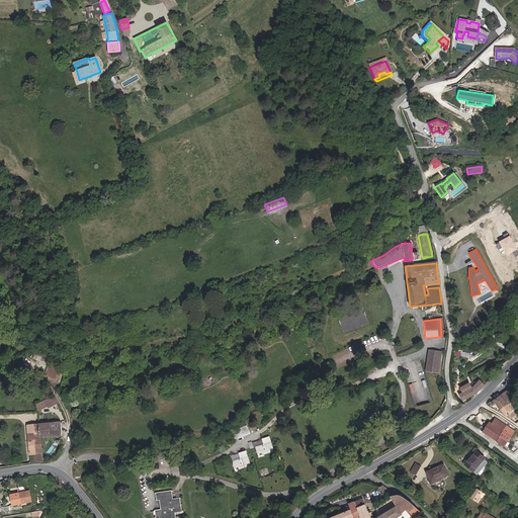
[(441,350),(430,348),(427,369),(438,370),(441,350)]
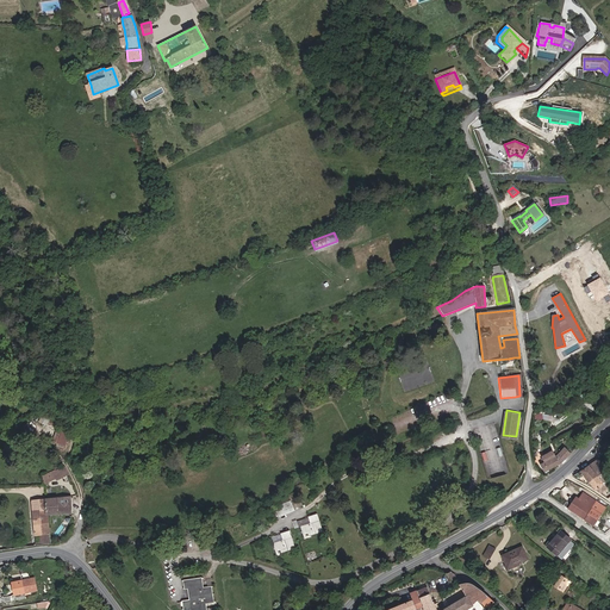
[(58,428),(51,441),(66,449),(73,436),(58,428)]
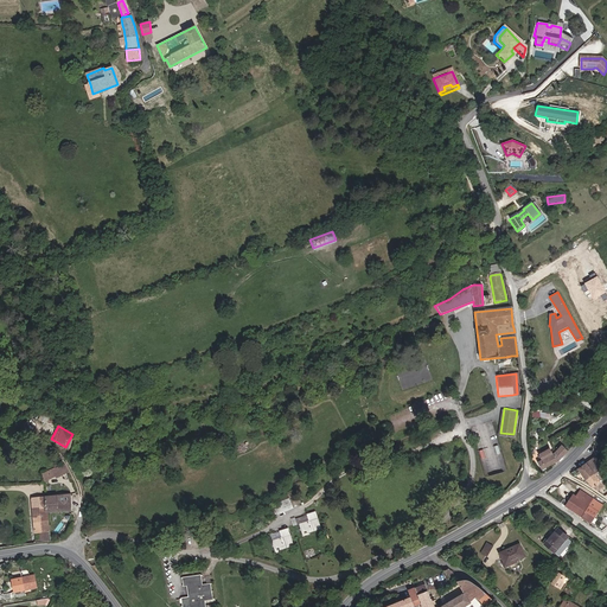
[(558,460),(568,451),(562,445),(554,454),(545,459),(549,466),(558,460)]
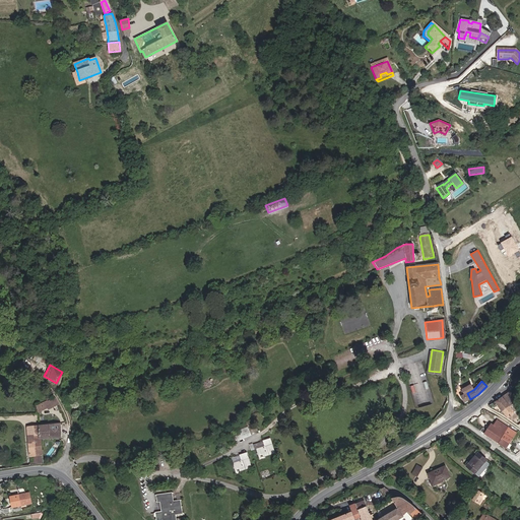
[(470,399),(467,393),(474,389),(471,384),(462,389),(465,394),(461,396),(464,402),(470,399)]
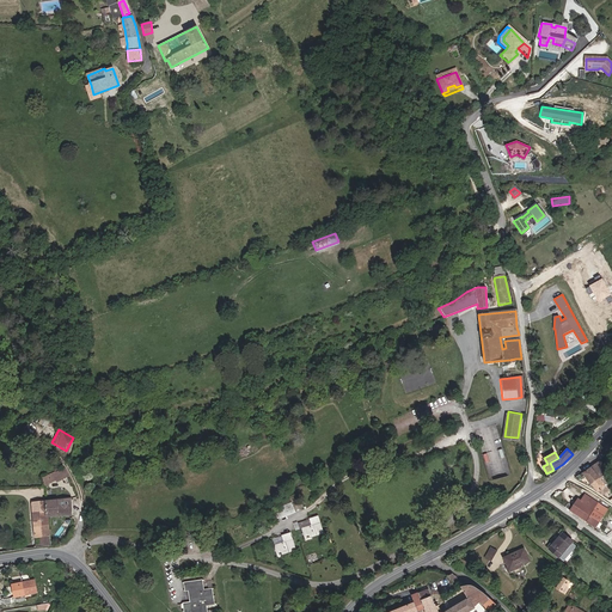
[(597,475),(605,467),(601,460),(592,467),(597,475)]
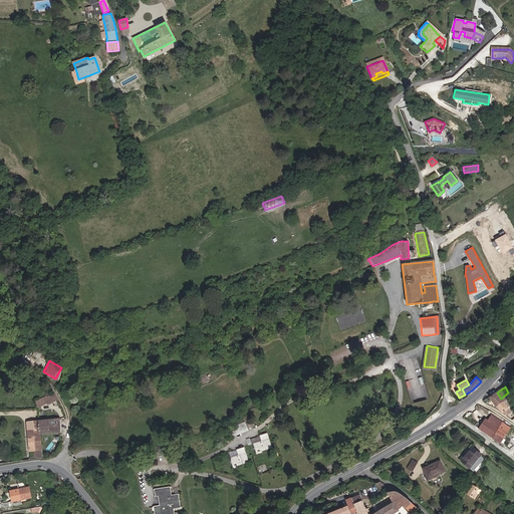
[(497,393),(490,397),(502,413),(503,412),(508,408),(501,399),(497,393)]
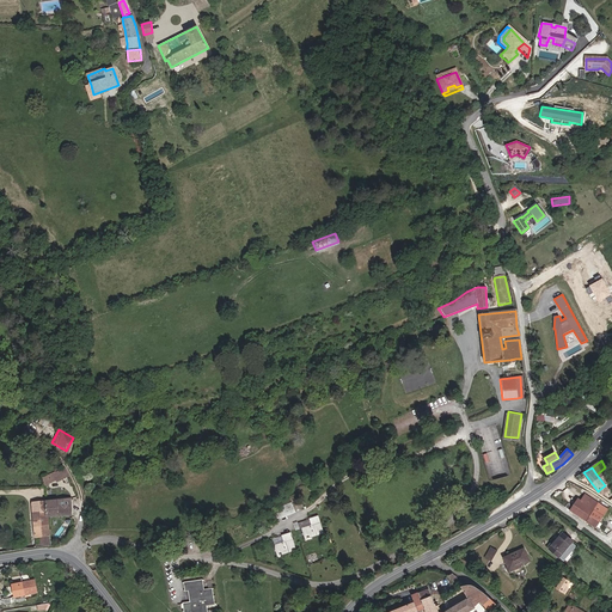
[(603,494),(611,487),(611,482),(605,467),(597,475),(605,485),(599,490),(603,494)]
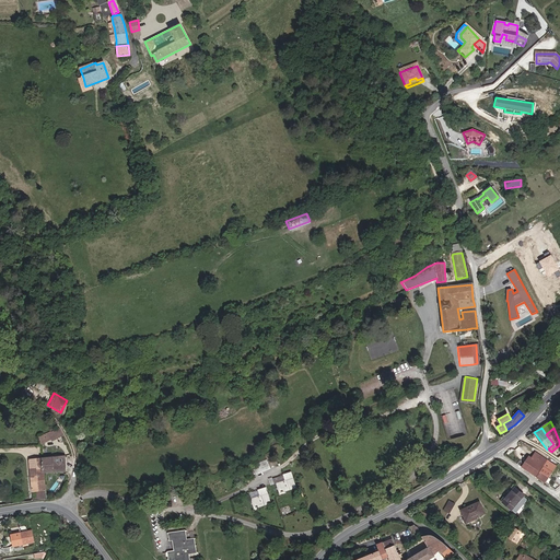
[(546,482),(556,466),(536,453),(532,458),(528,456),(522,467),(546,482)]
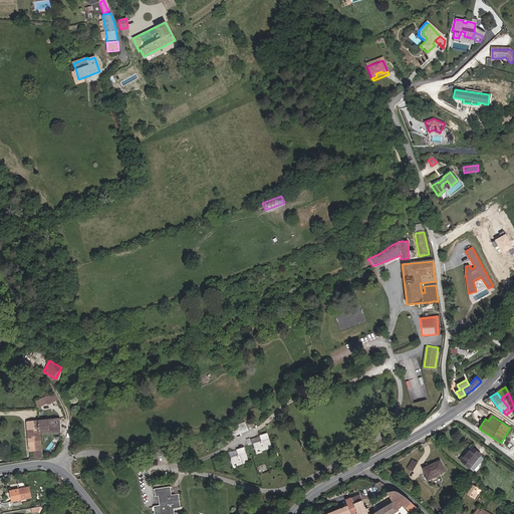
[(56,437),(60,436),(59,425),(59,419),(40,422),(39,421),(38,421),(39,434),(56,433),(56,437)]
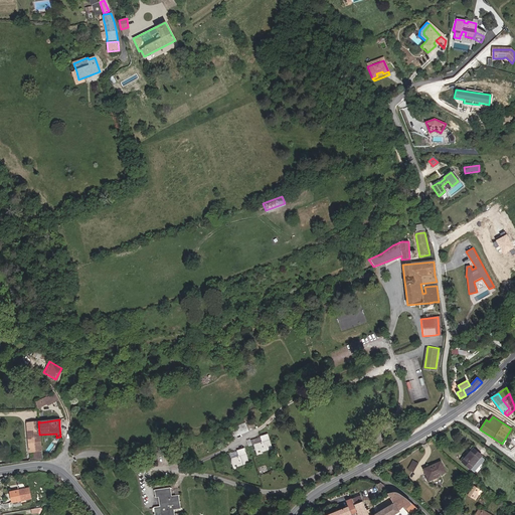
[(33,452),(41,450),(39,435),(38,421),(27,423),(29,453),(33,452)]
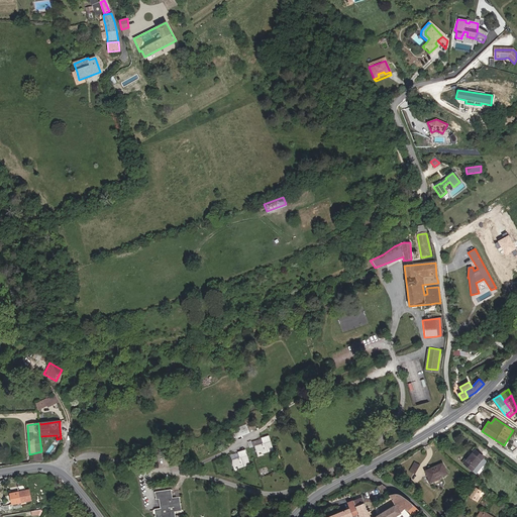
[(245,424),(233,429),(235,436),(248,431),(245,424)]
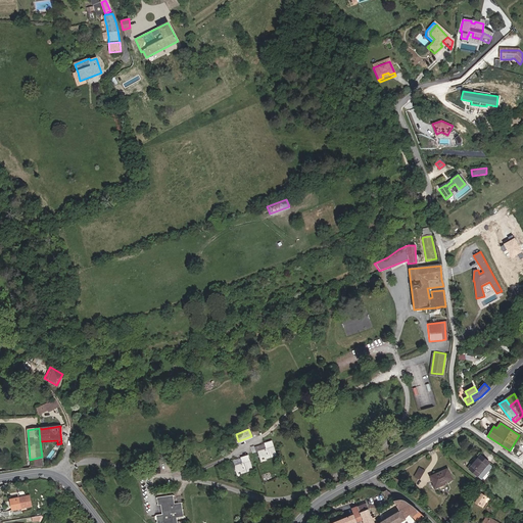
[(259,459),(275,455),(273,446),(266,448),(257,450),(259,459)]
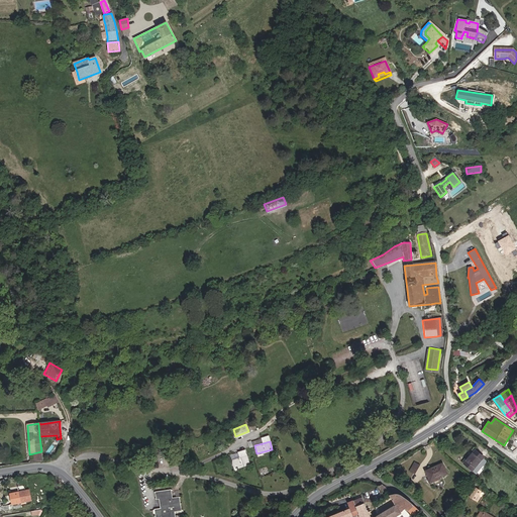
[(459,461),(468,470),(481,456),(474,448),(459,461)]
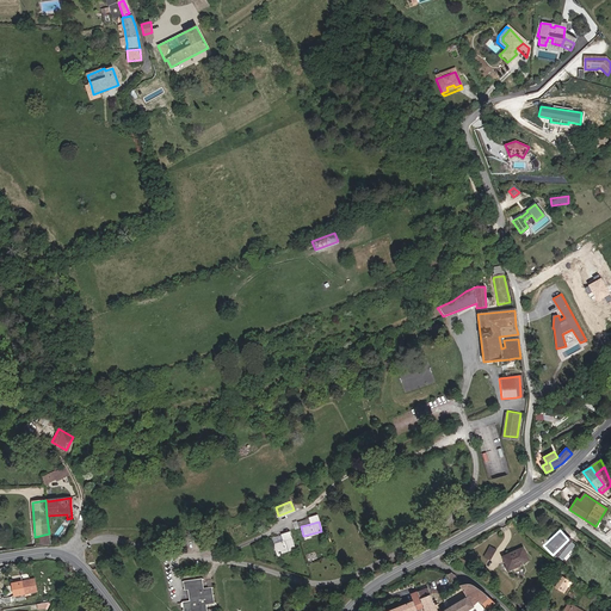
[(41,547),(50,545),(49,534),(39,536),(41,547)]
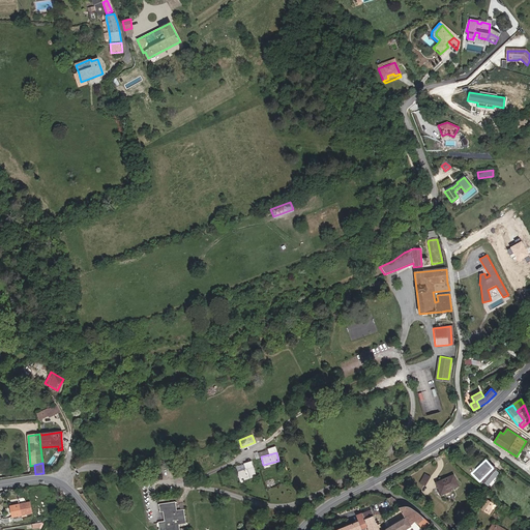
[(245,469),(236,471),(238,479),(255,475),(253,467),(245,469)]
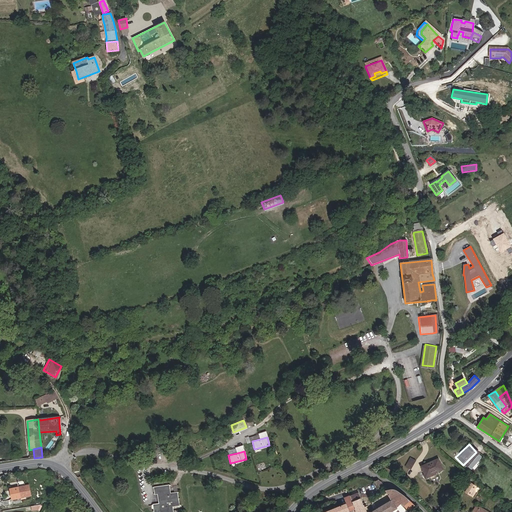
[(480,457),(476,452),(463,465),(467,470),(480,457)]
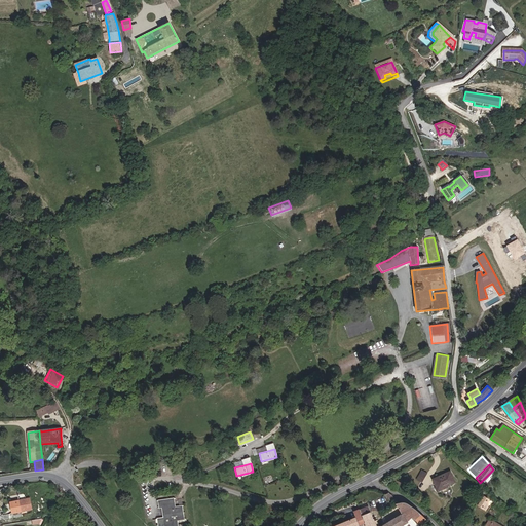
[(425,475),(420,472),(416,480),(421,482),(425,475)]
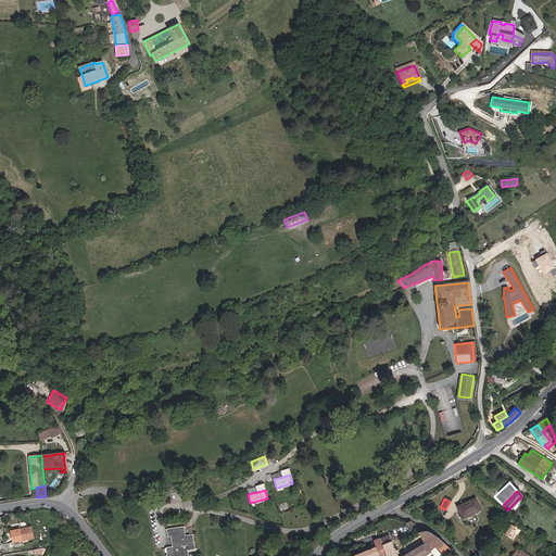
[(456,508),(459,516),(460,520),(472,516),(471,515),(479,512),(475,500),(456,508)]
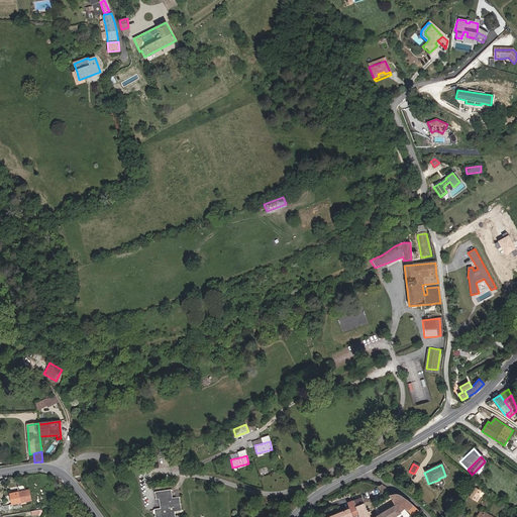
[(384,491),(381,485),(374,488),(378,495),(382,493),(382,492),(384,491)]
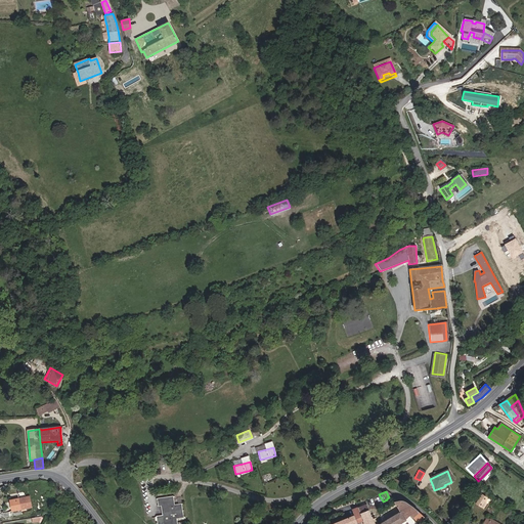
[(156,499),(158,508),(160,507),(161,516),(159,516),(159,523),(181,523),(180,517),(187,516),(185,503),(174,505),(173,496),(156,499)]
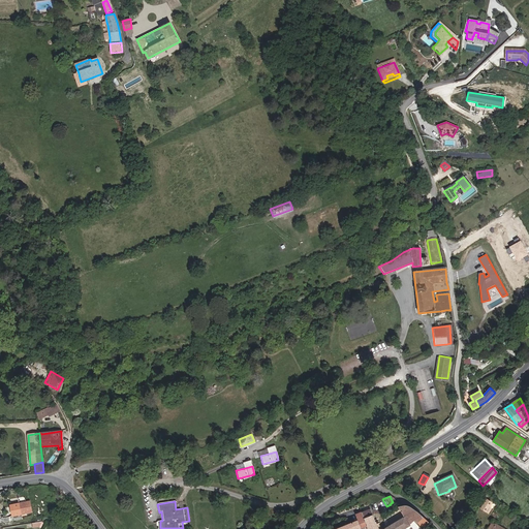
[(13,504),(13,515),(25,514),(33,512),(32,502),(13,504)]
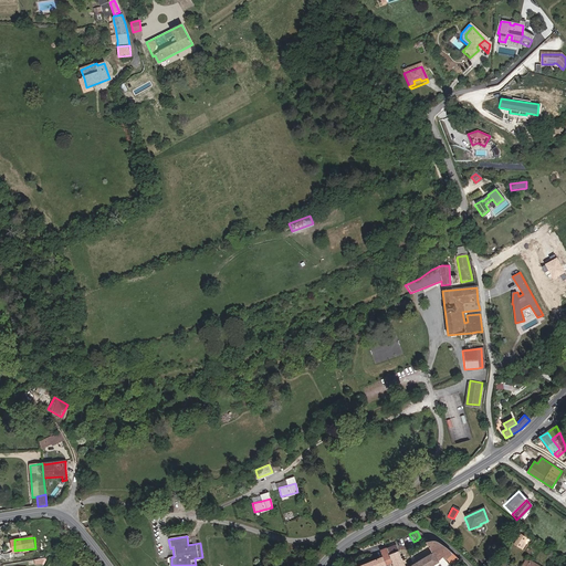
[(386,548),(388,554),(397,551),(395,544),(386,548)]
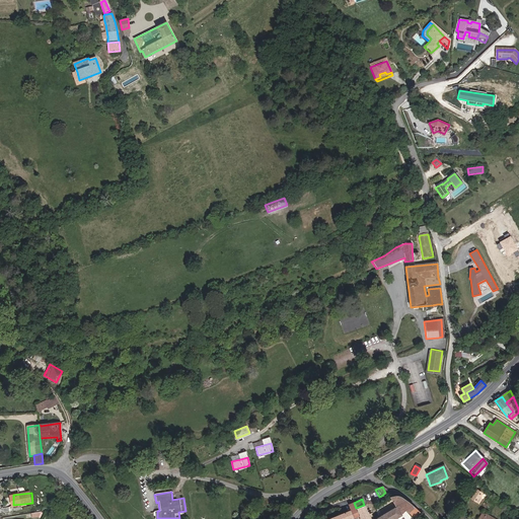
[(383,515),(385,518),(395,518),(400,516),(400,515),(404,512),(412,518),(414,518),(420,513),(404,501),(396,507),(383,515)]
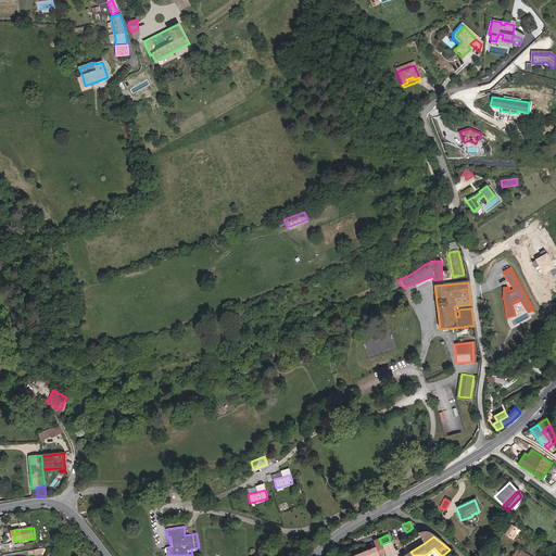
[(381,544),(379,539),(373,541),(375,546),(371,548),(376,555),(384,553),(381,544)]
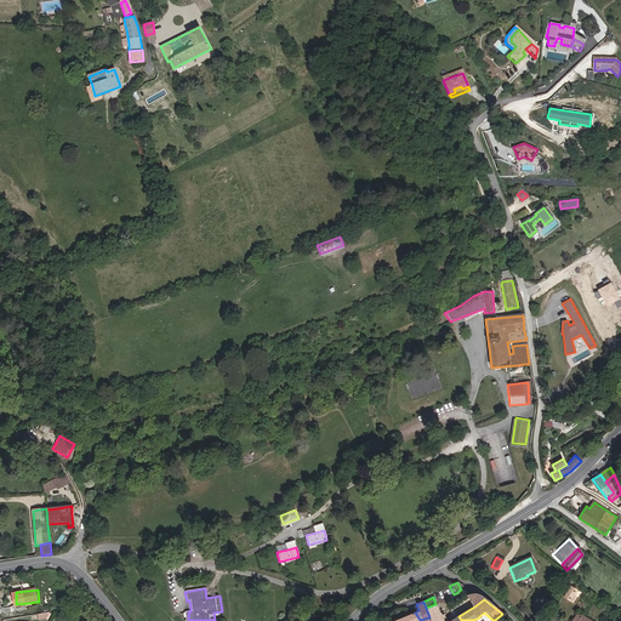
[(436,604),(426,608),(429,617),(439,614),(436,604)]
